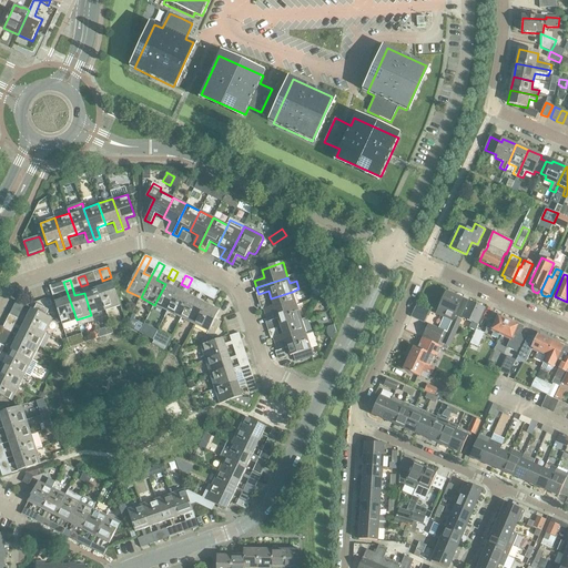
[(195,291),(201,294),(205,285),(200,282),(195,291)]
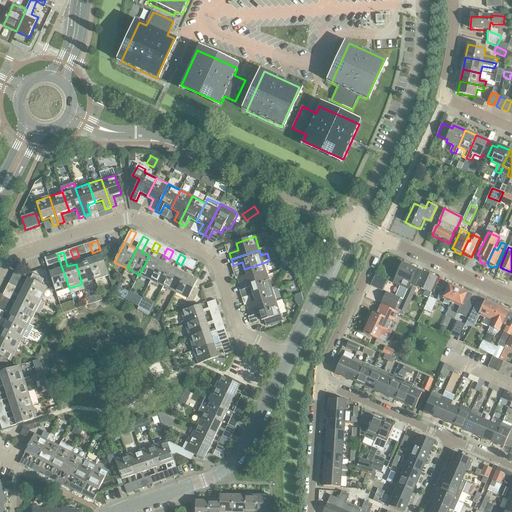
[(89,259),(76,264),(82,284),(108,275),(102,255),(89,259)]
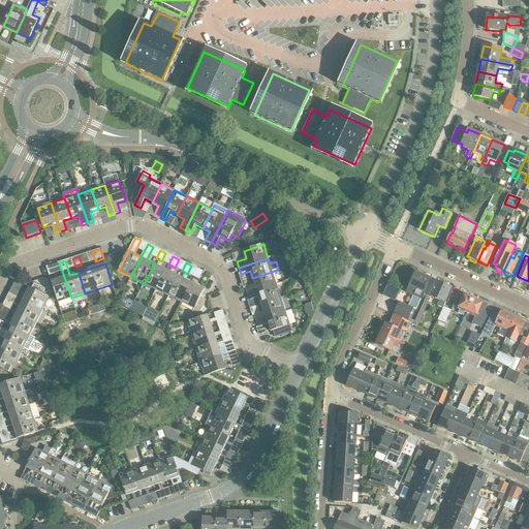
[(45,267),(49,276),(55,274),(52,265),(45,267)]
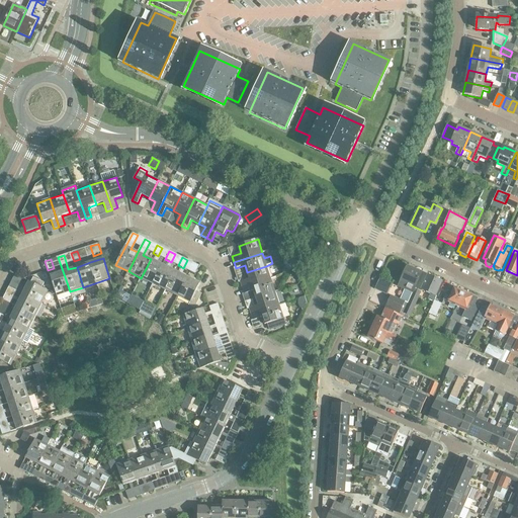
[(141,278),(153,284),(163,265),(156,261),(151,259),(141,278)]
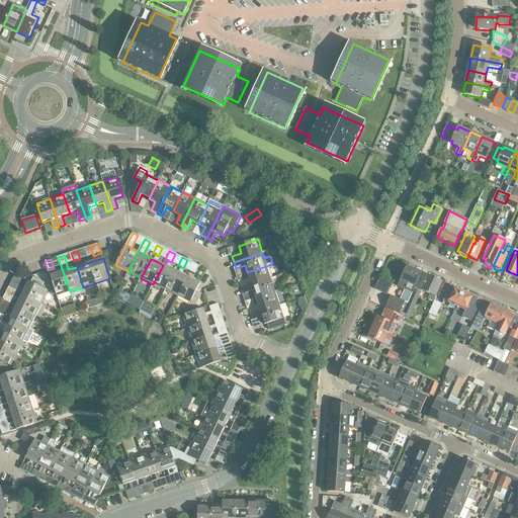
[(194,264),(190,272),(195,274),(199,266),(194,264)]
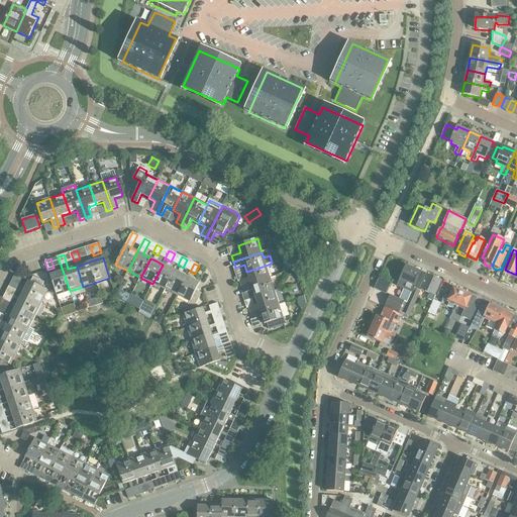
[(152,284),(165,290),(175,271),(168,267),(163,265),(152,284)]
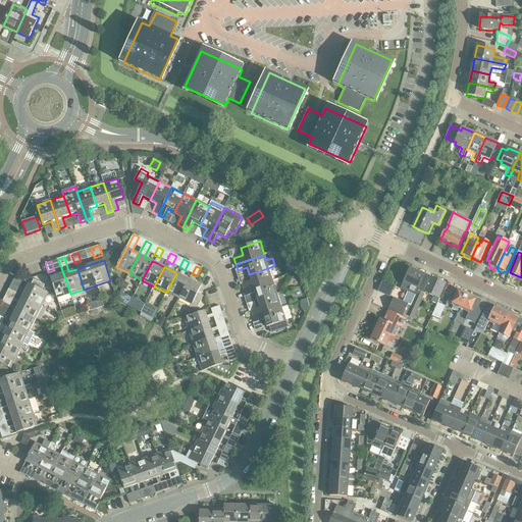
[(243,284),(245,291),(273,281),(268,268),(249,274),(252,281),(243,284)]
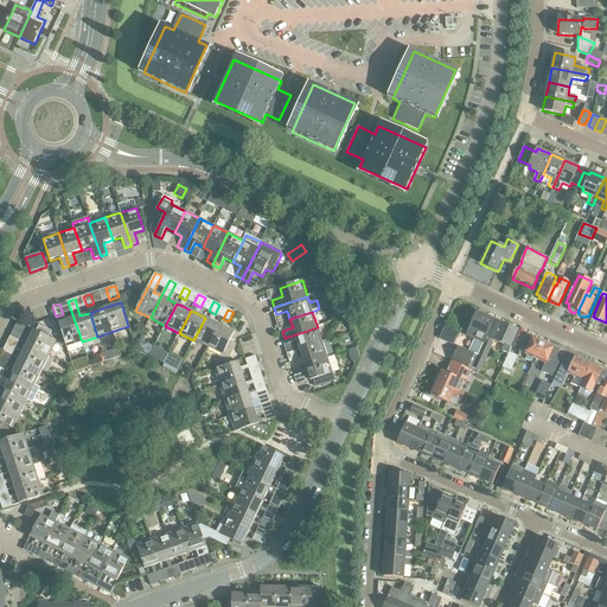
[(484,344),(486,339),(494,320),(478,312),(467,337),(484,344)]
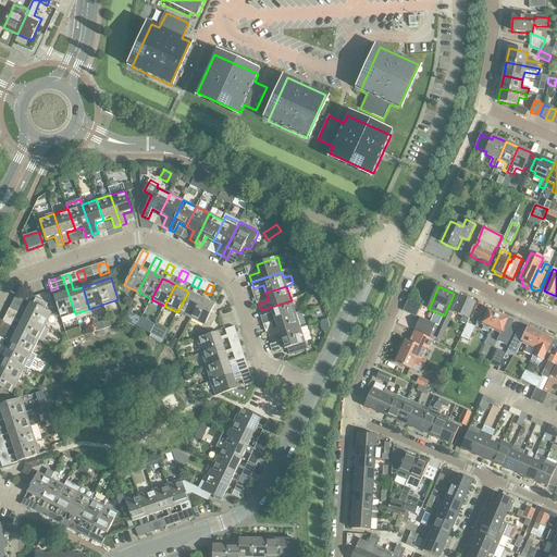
[(75,313),(67,292),(53,296),(61,319),(75,313)]
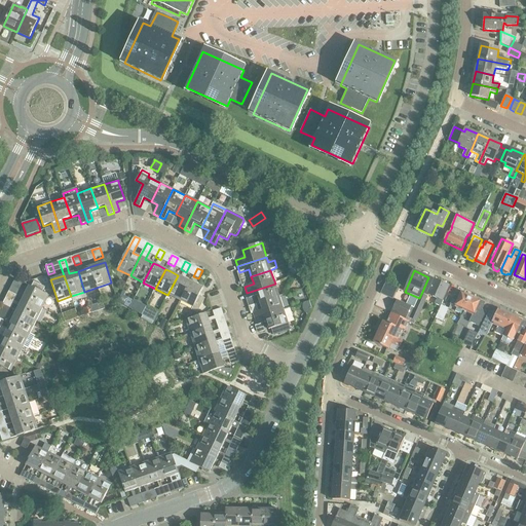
[(178,275),(167,295),(181,301),(190,282),(183,277),(178,275)]
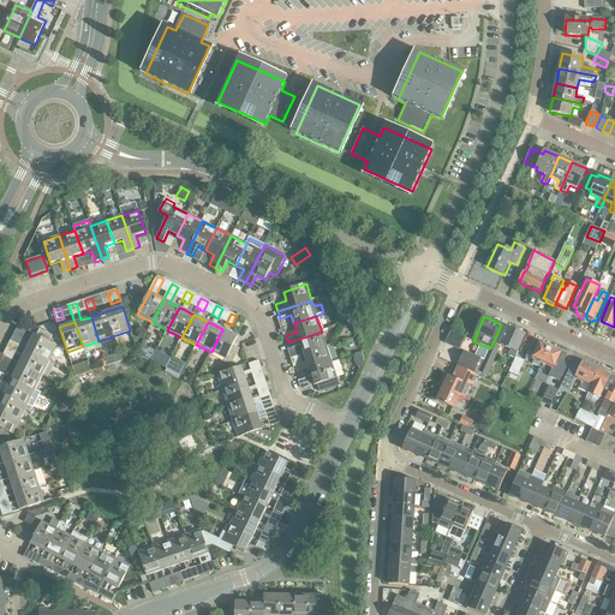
[(500,345),(512,350),(508,356),(515,359),(519,352),(518,352),(525,335),(508,327),(500,345)]
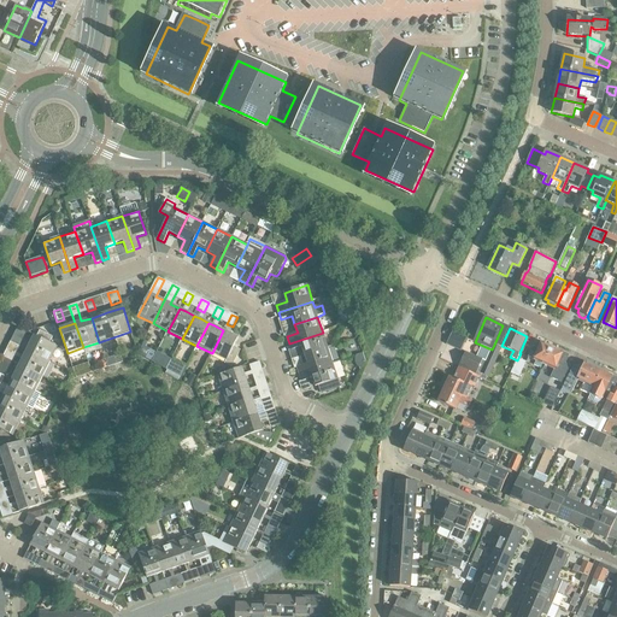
[(27,351),(50,362),(57,347),(50,344),(53,338),(40,330),(36,336),(34,335),(27,351)]
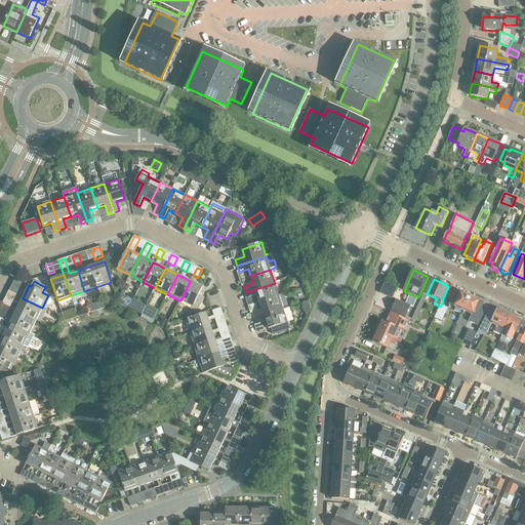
[(190,281),(180,300),(193,307),(191,310),(197,313),(205,298),(199,295),(203,287),(190,281)]
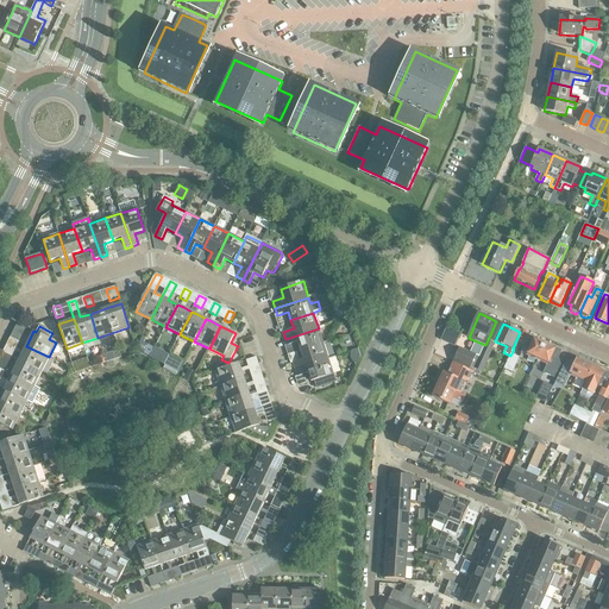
[(299,343),(301,351),(324,344),(319,328),(286,339),(288,346),(299,343)]
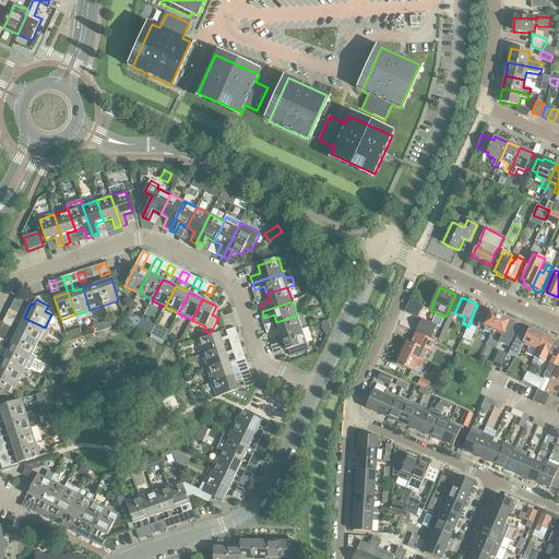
[(12,305),(9,310),(18,314),(21,309),(12,305)]
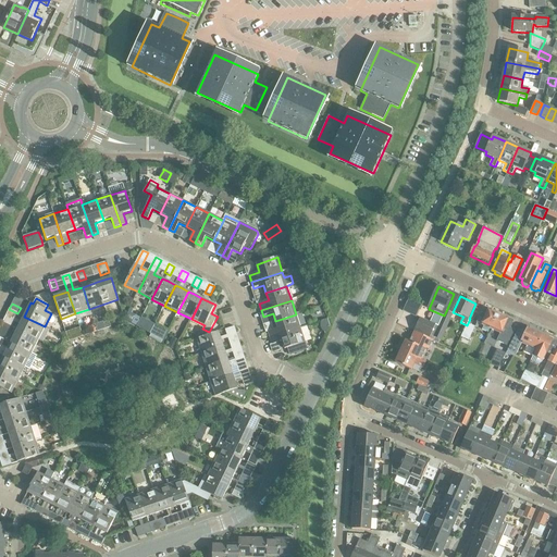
[(477,323),(492,330),(498,314),(484,307),(477,323)]
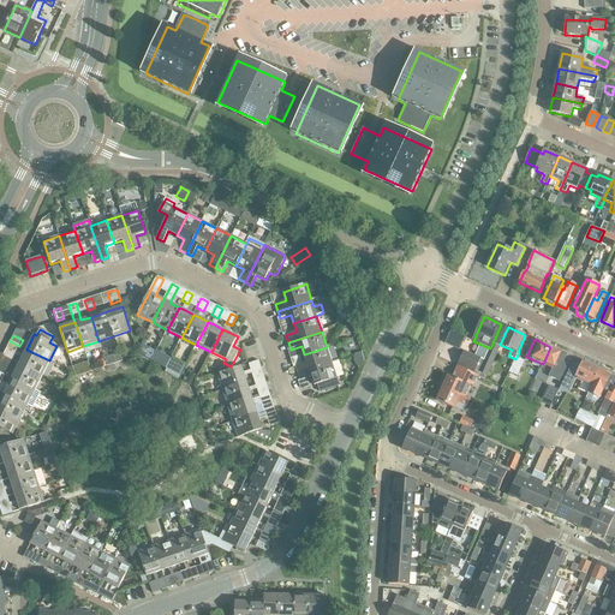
[(490,348),(484,360),(479,372),(487,376),(500,347),(493,344),(490,348)]
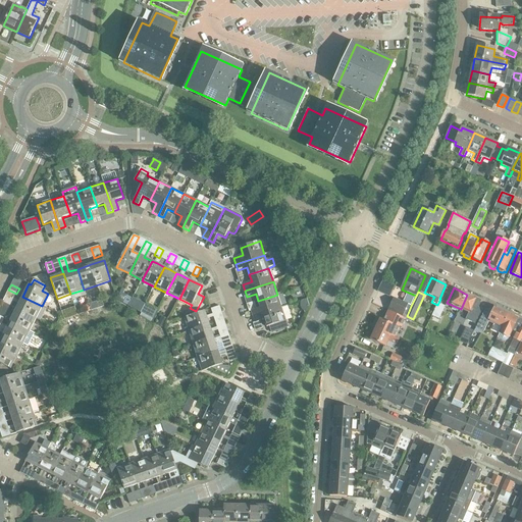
[(251,311),(253,317),(281,308),(277,295),(258,301),(260,308),(251,311)]
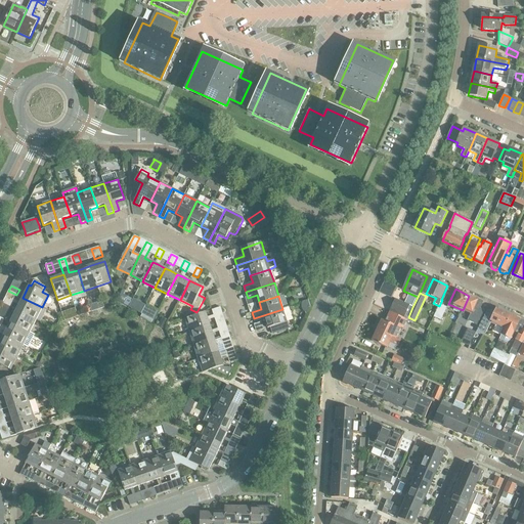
[(469,296),(463,310),(471,314),(468,321),(478,325),(484,311),(480,309),(483,302),(469,296)]
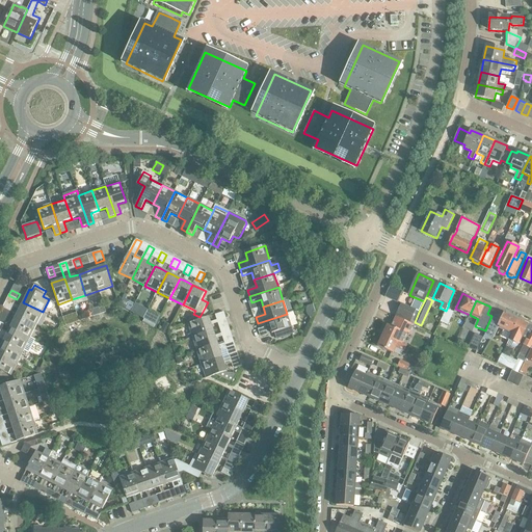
[(2,308),(10,312),(14,307),(5,302),(2,308)]
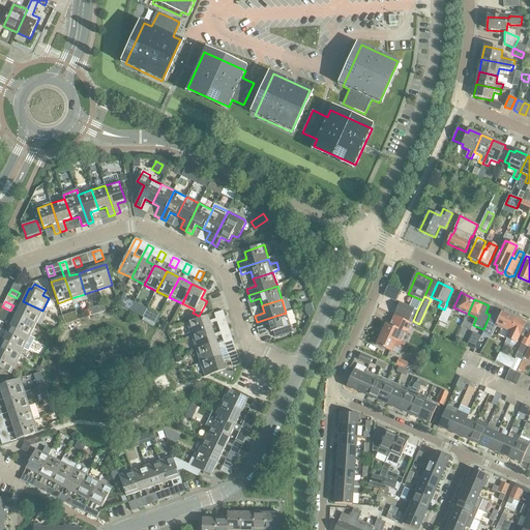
[(17,314),(36,323),(42,311),(23,301),(17,314)]
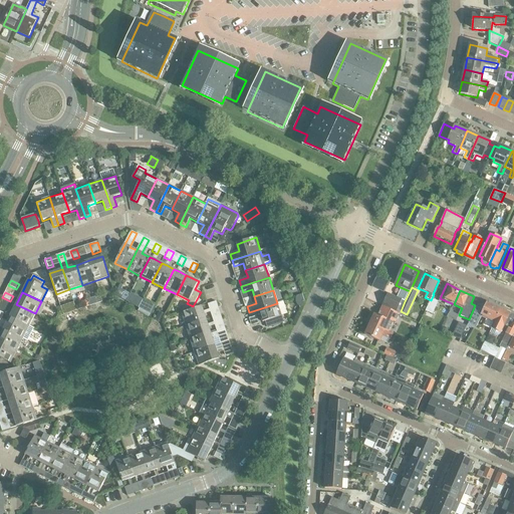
[(383,303),(401,311),(405,301),(389,294),(383,303)]
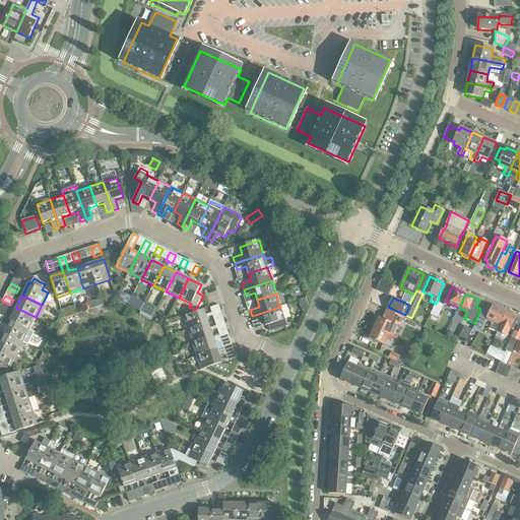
[(144,304),(140,312),(141,312),(140,315),(150,320),(151,318),(152,318),(157,310),(144,304)]
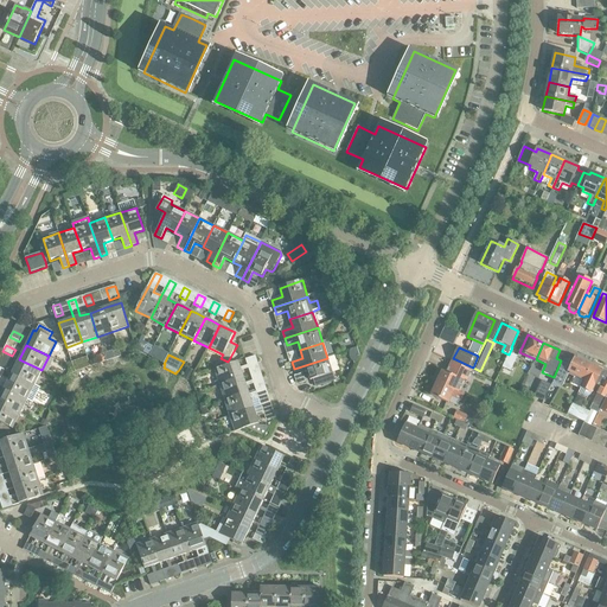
[(14,368),(12,374),(34,385),(42,370),(19,359),(12,356),(8,365),(14,368)]
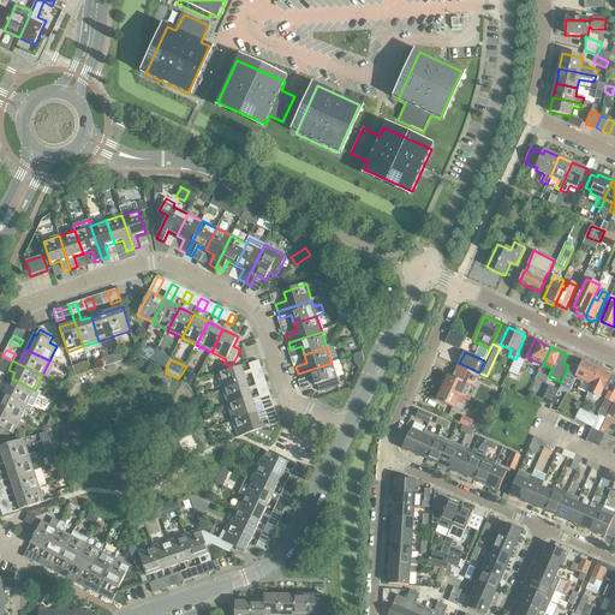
[(261,368),(260,362),(249,364),(251,371),(261,368)]
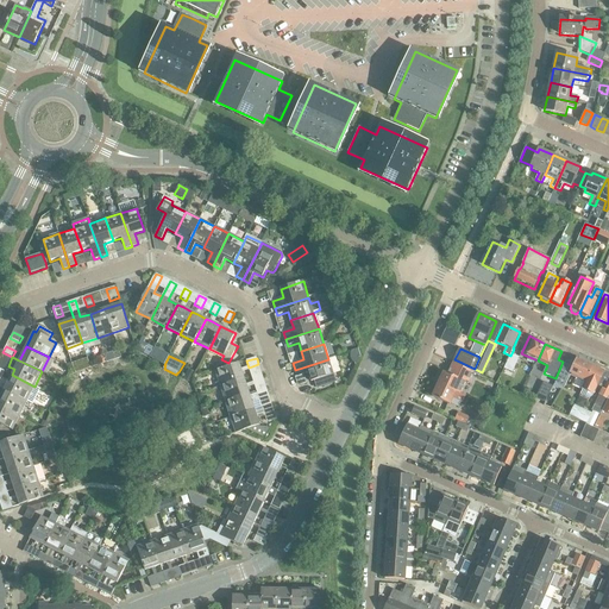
[(571,375),(586,382),(594,366),(578,358),(576,364),(567,359),(554,385),(550,395),(556,399),(559,389),(562,388),(563,387),(565,388),(571,375)]
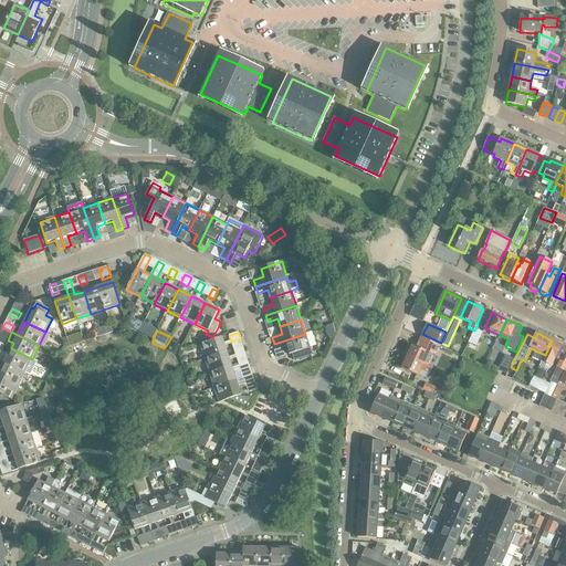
[(305,334),(274,344),(276,350),(286,347),(290,355),(293,354),(296,362),(313,356),(305,334)]
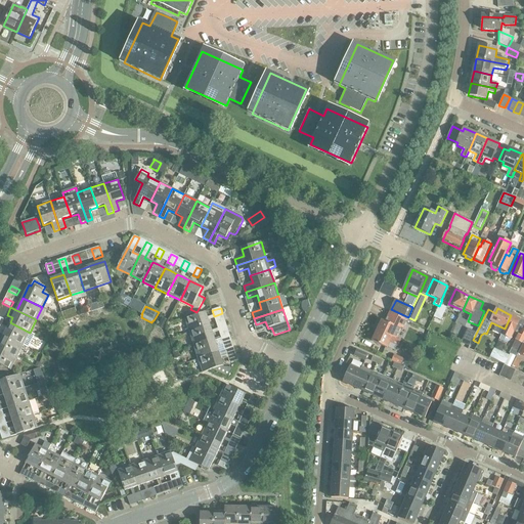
[(189,333),(211,326),(206,312),(185,319),(189,333)]
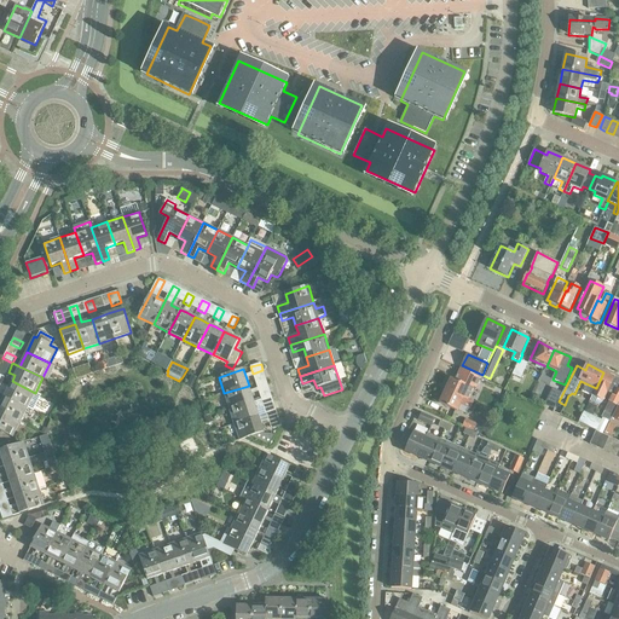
[(605,412),(613,416),(618,406),(618,405),(618,389),(617,389),(618,382),(618,379),(603,372),(596,388),(593,395),(590,399),(599,403),(602,403),(603,400),(607,394),(612,397),(605,412)]
